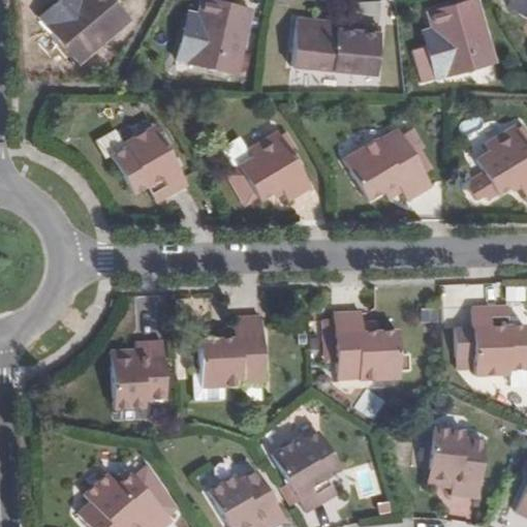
[(81,0),(73,6),(68,0),(63,0),(41,19),(81,64),(131,24),(111,0),(81,0)]
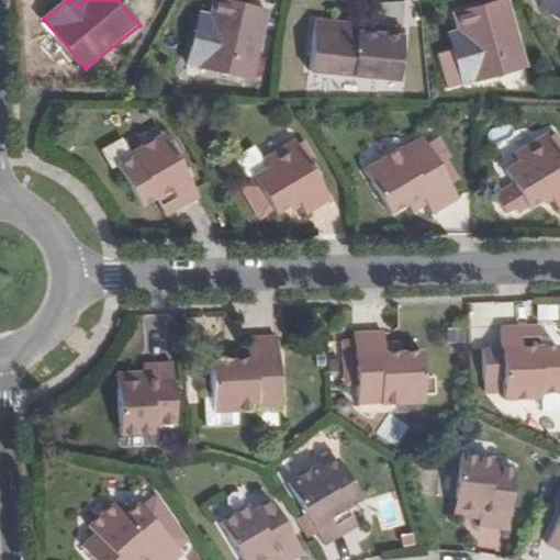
[(205,32),(196,30),(187,64),(249,80),(267,11),(219,0),(214,0),(209,17),(205,32)]
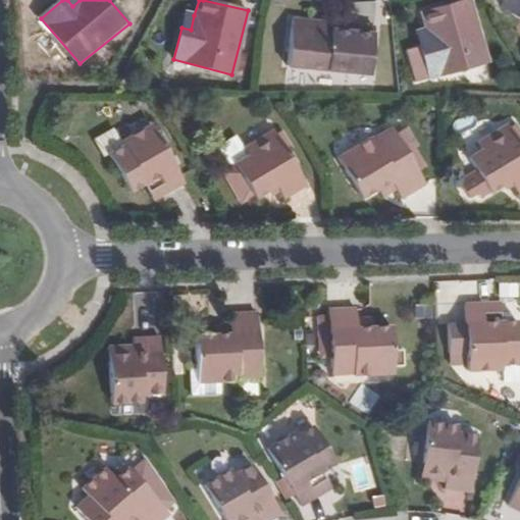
[(430,43),(420,45),(428,79),(492,61),(477,0),(466,0),(422,10),(427,29),(430,43)]
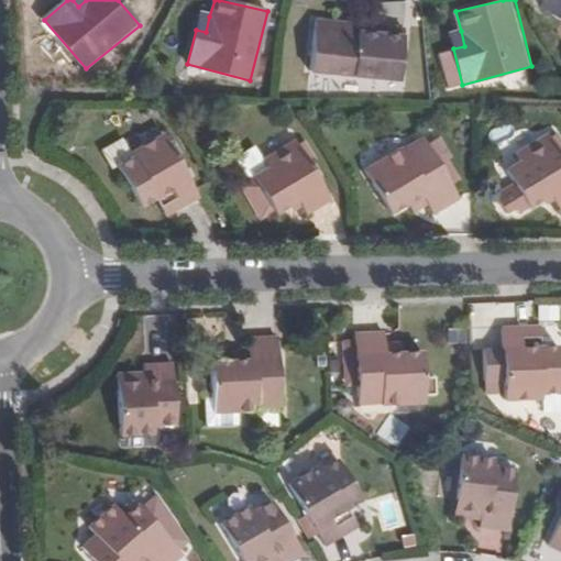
[(560,2),(557,0),(550,0),(546,6),(556,12),(560,7),(560,2)]
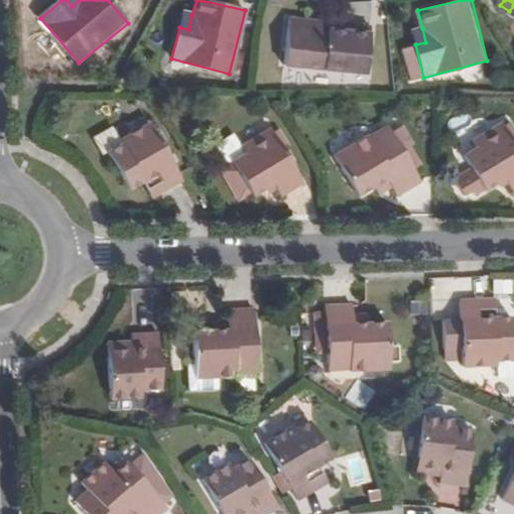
[(188,29),(191,15),(182,12),(179,27),(188,29)]
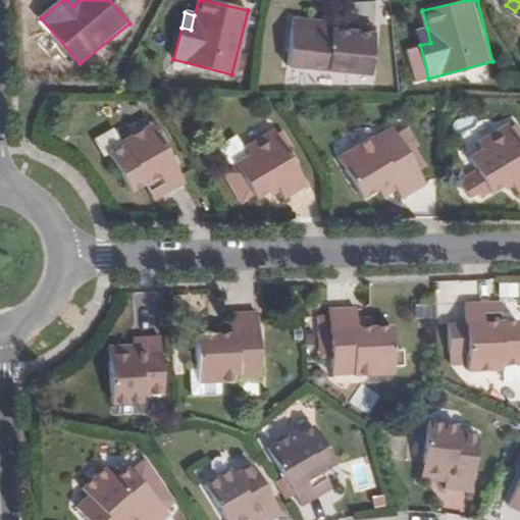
[(339,30),(340,22),(315,20),(311,67),(375,74),(380,34),(339,30)]
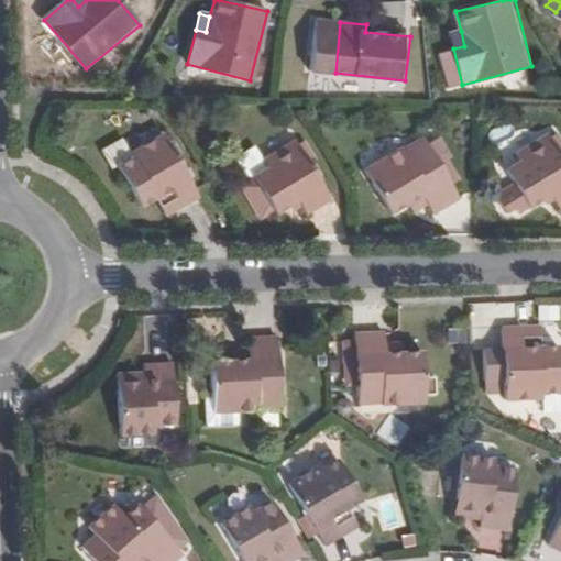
[(365,32),(410,36),(410,29),(366,24),(365,32)]
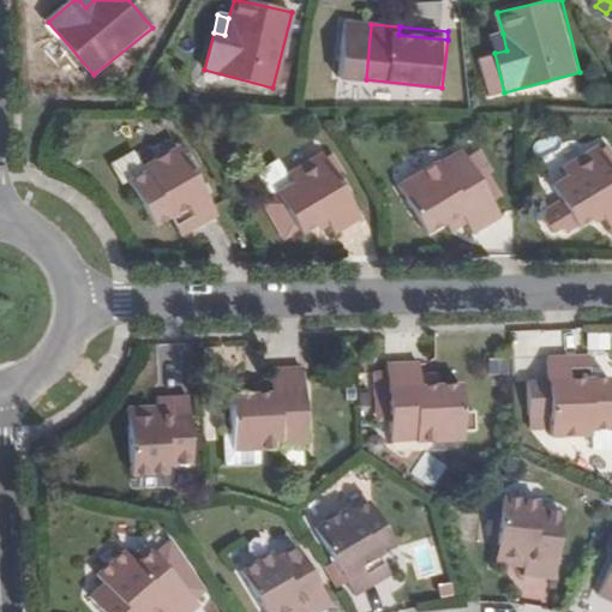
[(507,51),(503,34),(491,37),(495,53),(507,51)]
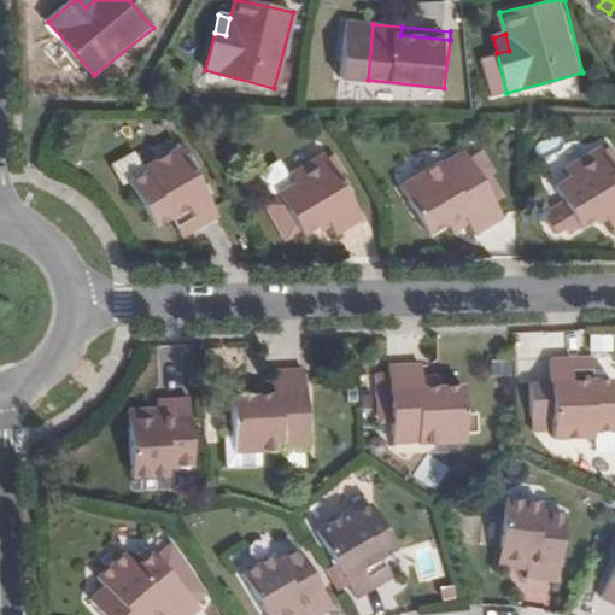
[(614,154),(610,148),(607,144),(573,165),(578,174),(560,185),(569,199),(549,212),(561,232),(572,226),(575,232),(602,217),(611,211),(614,215),(614,154)]
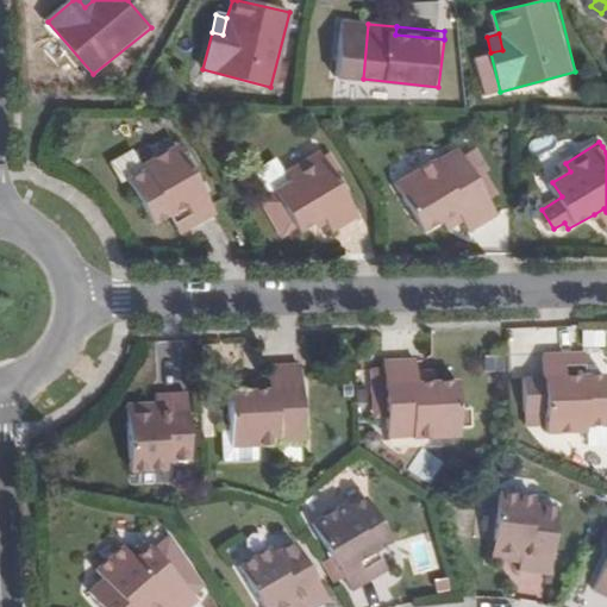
[(154,224),(170,216),(177,212),(191,231),(219,213),(179,146),(141,168),(144,173),(129,181),(154,224)]
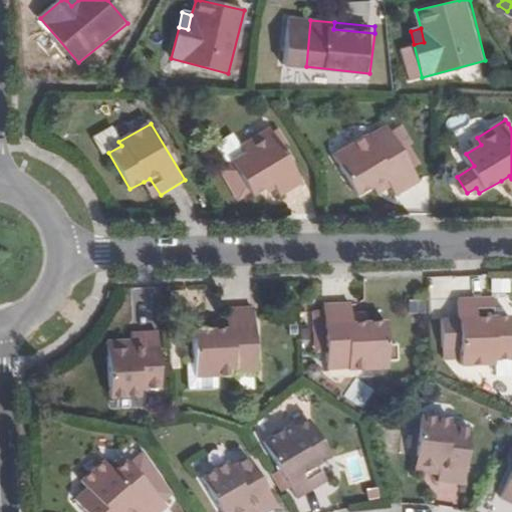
[(375,145),(371,138),(370,137),(336,157),(360,196),(372,189),(390,178),(394,186),(400,195),(422,179),(420,176),(404,150),(412,146),(416,144),(404,123),(393,131),(394,133),(375,145)]
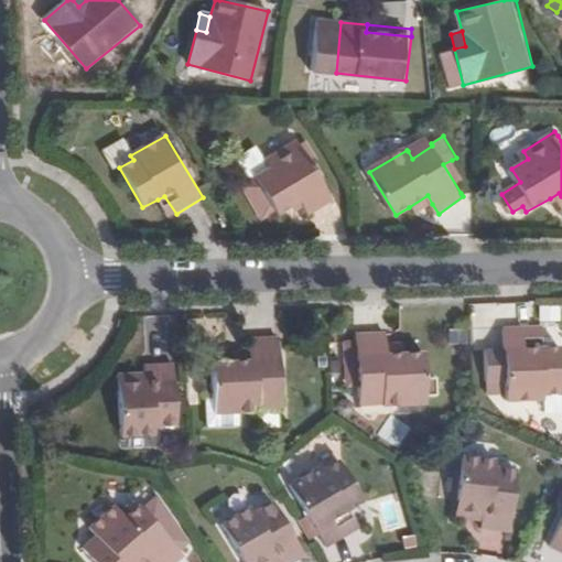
[(432,146),(431,143),(428,138),(408,151),(412,159),(432,146)]
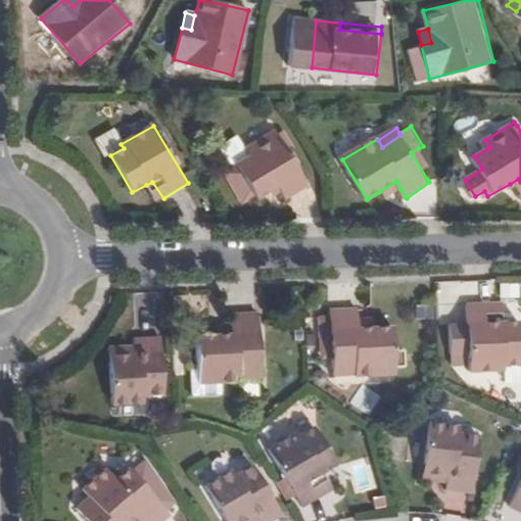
[(283,130),(278,134),(289,150),(294,147),(283,130)]
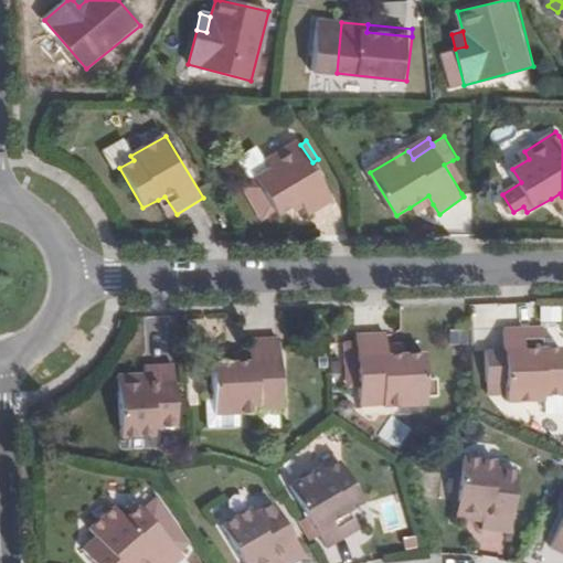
[(256,180),(258,182),(267,194),(255,202),(267,220),(279,212),(282,215),(294,206),(305,200),(307,205),(312,213),(336,198),(312,162),(300,145),(298,141),(267,162),(272,169),(256,180)]
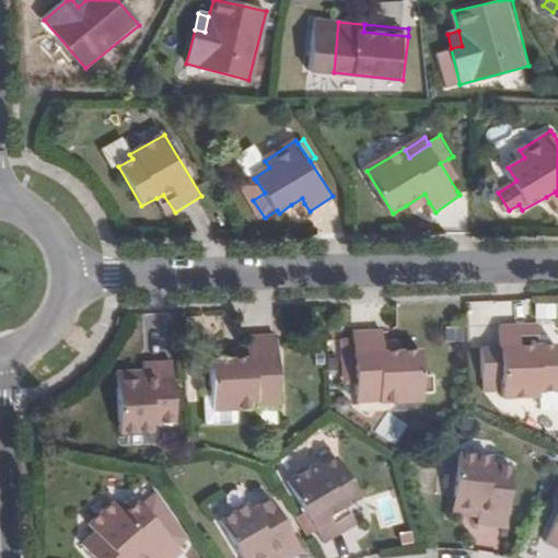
[(440,163),(457,192),(465,186),(449,159),(440,163)]
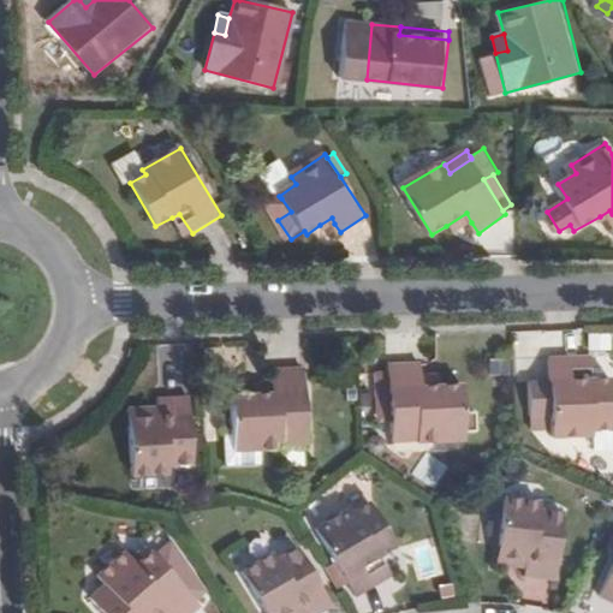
[(268,207),(278,220),(291,212),(281,198),(268,207)]
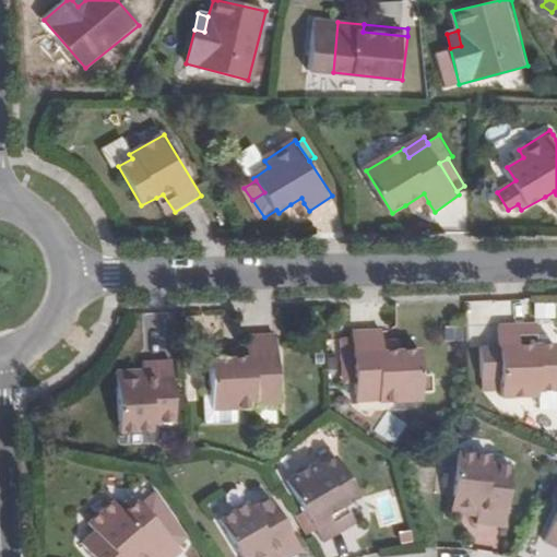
[(554,191),(545,197),(548,202),(556,198),(556,194),(554,191)]
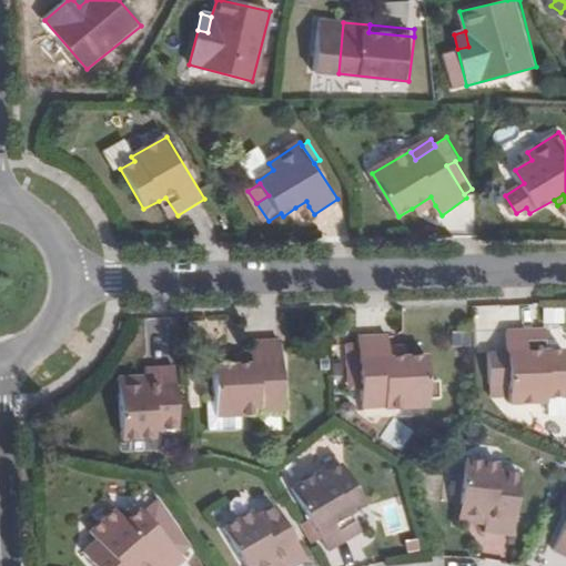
[(431,196),(412,209),(416,218),(435,205),(431,196)]
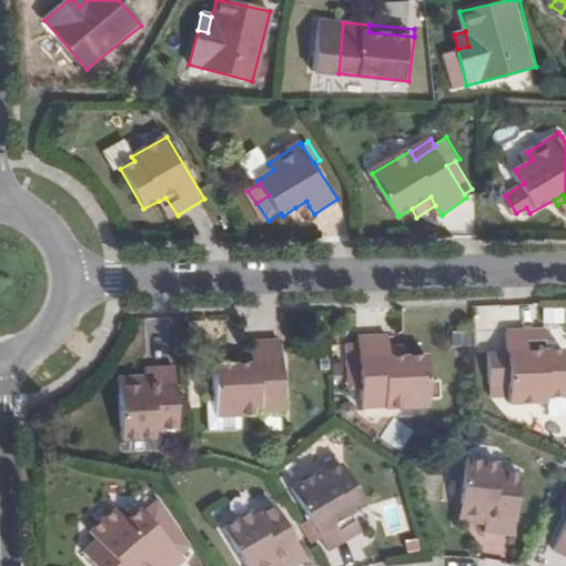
[(170,220),(178,215),(165,198),(159,201),(170,220)]
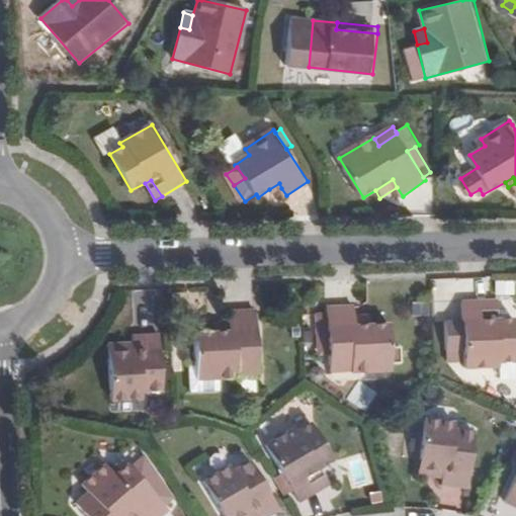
[(273,194),(281,188),(279,183),(269,189),(273,194)]
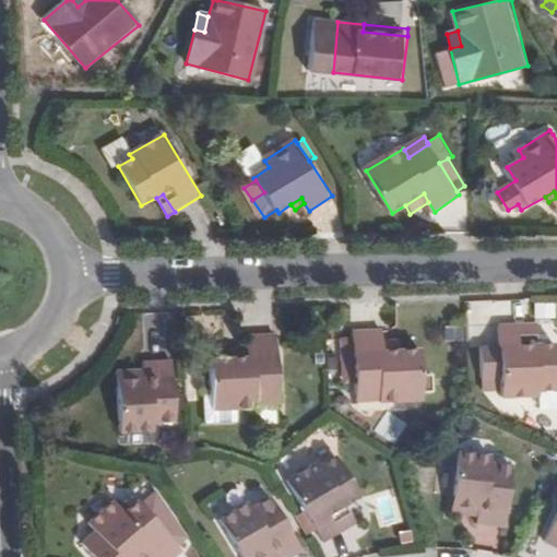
[(531,342),(530,321),(497,323),(498,344),(480,345),(481,377),(499,376),(500,388),(500,394),(541,394),(541,390),(556,389),(556,342),(537,342),(531,342)]
